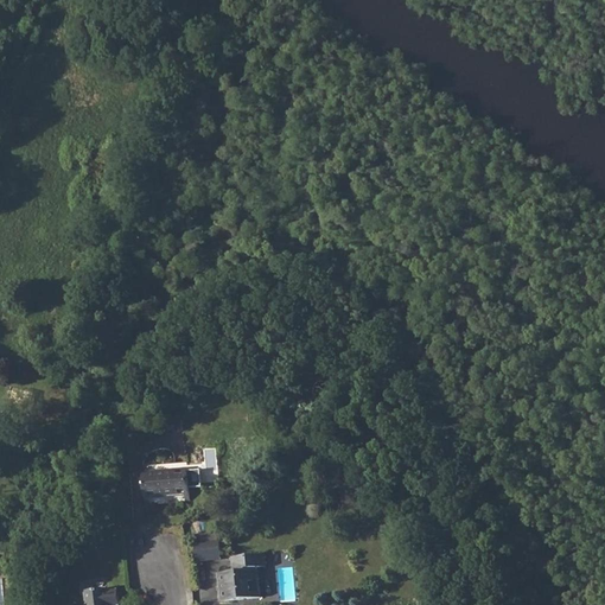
[(13,387),(10,399),(25,403),(30,392),(13,387)]
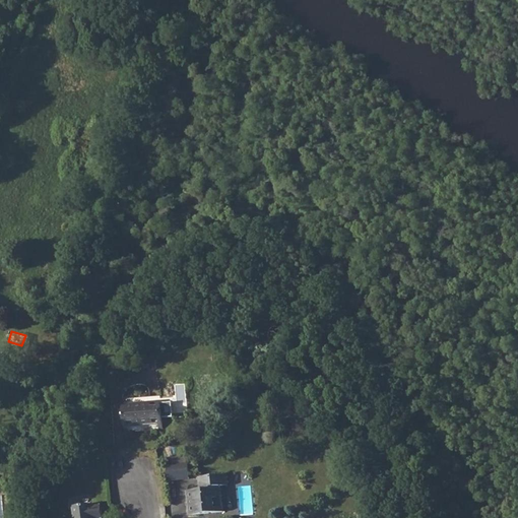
[(157,394),(120,397),(123,432),(160,429),(157,394)]
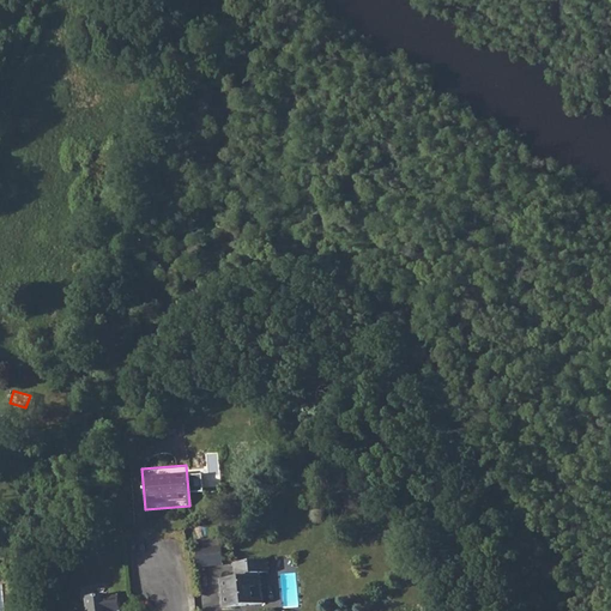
[(217,551),(199,552),(200,567),(217,566),(217,551)]
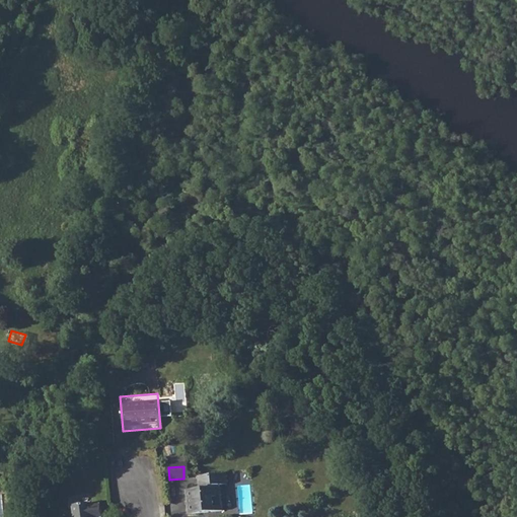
[(185,490),(186,498),(189,498),(190,504),(186,504),(187,512),(220,509),(220,505),(219,504),(218,495),(219,495),(218,487),(185,490)]
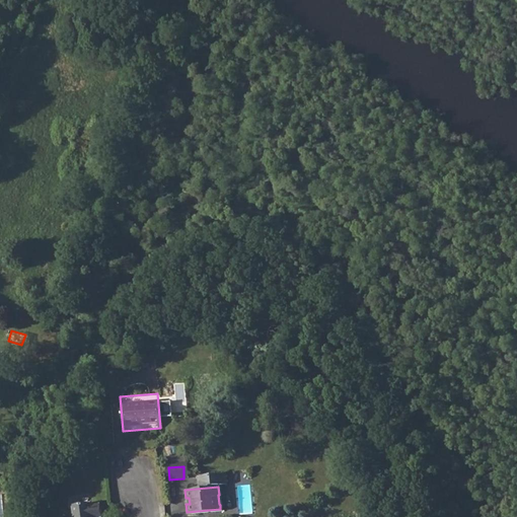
[(71,504),(72,516),(90,516),(91,516),(99,516),(97,502),(89,503),(89,502),(71,504)]
